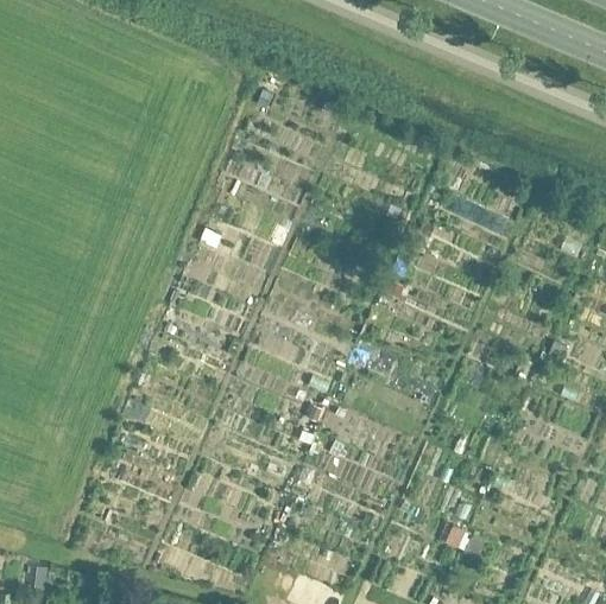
[(264,84),(258,100),(267,103),(273,89),(264,84)]
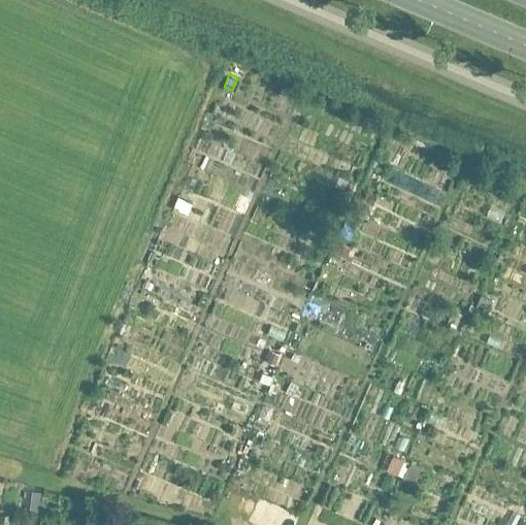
[(245,207),(250,189),(222,184),(219,202),(245,207)]
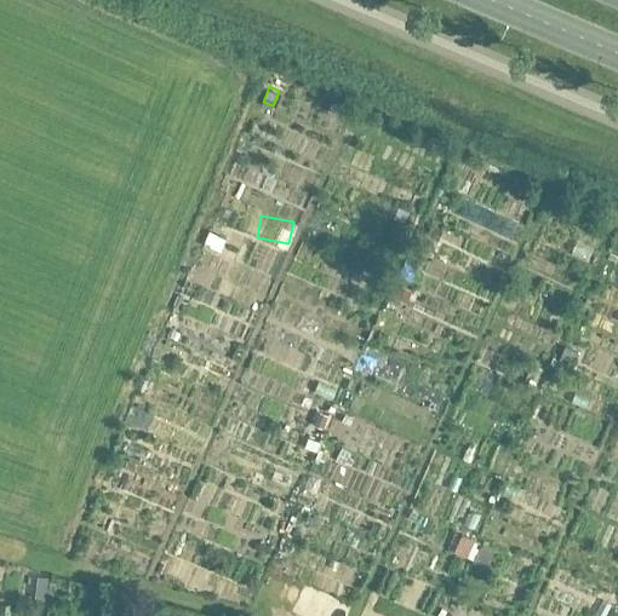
[(211,228),(205,240),(222,248),(228,235),(211,228)]
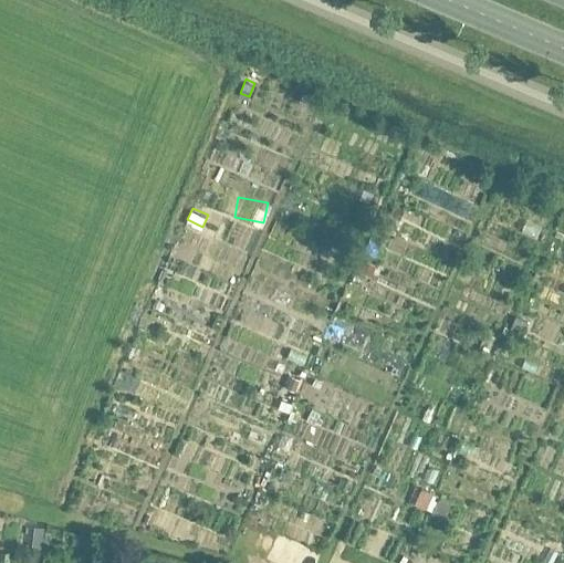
[(220,216),(205,259),(235,270),(251,227),(220,216)]
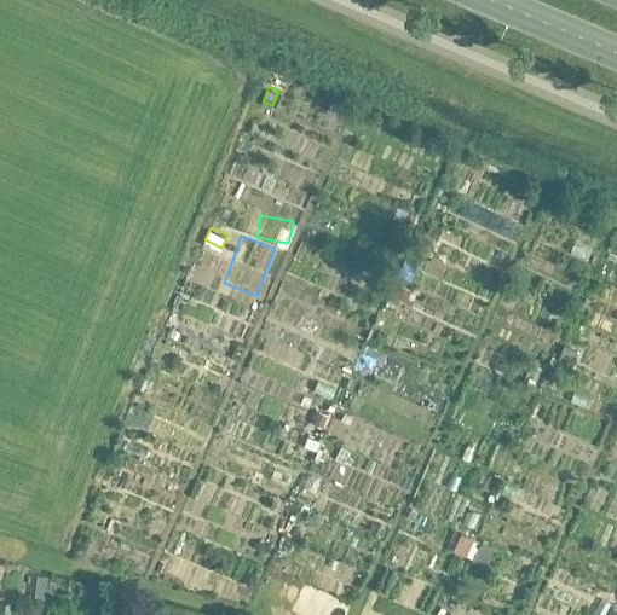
[(411,285),(434,296),(447,273),(424,262),(411,285)]
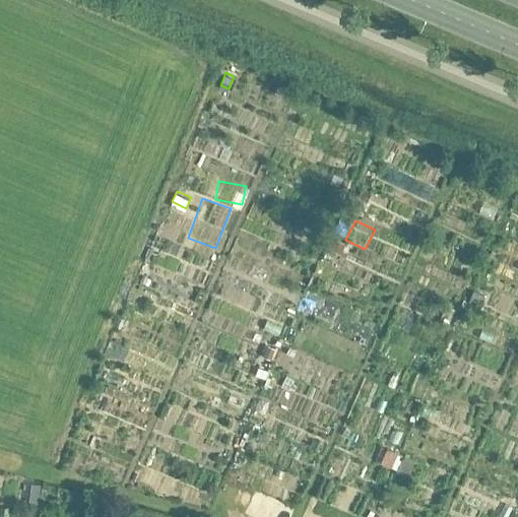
[(475,287),(468,301),(479,307),(487,293),(475,287)]
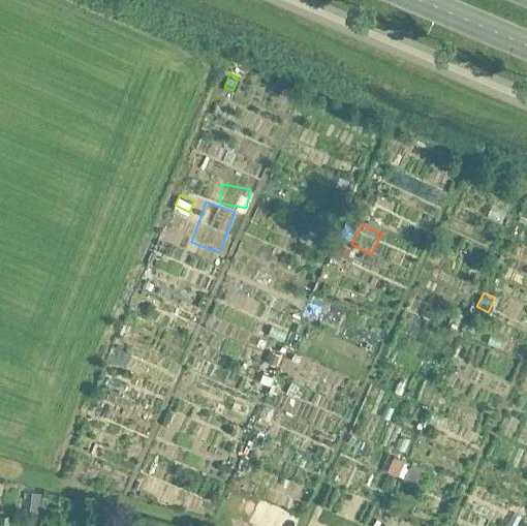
[(292,379),(287,391),(295,394),(300,383),(292,379)]
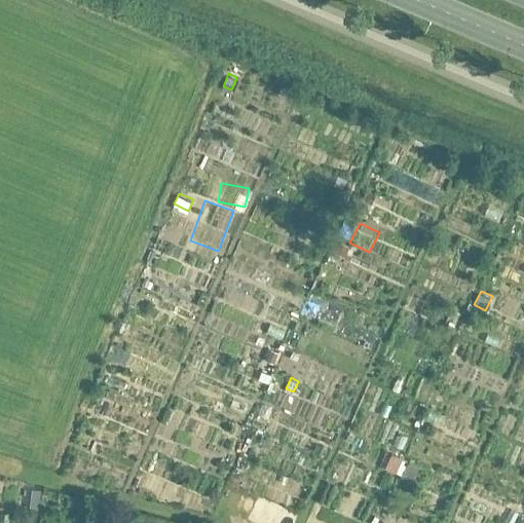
[(438,391),(434,401),(442,404),(446,395),(438,391)]
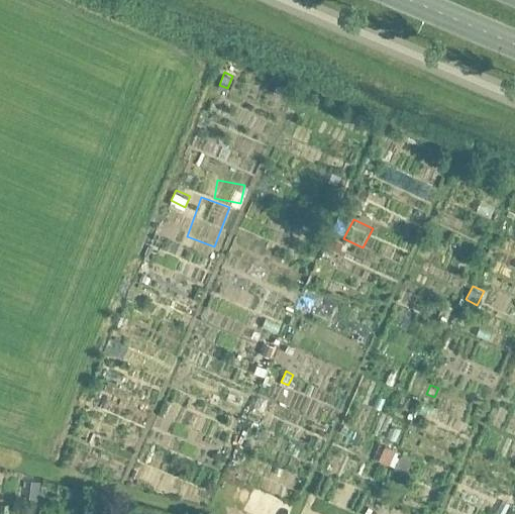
[(274,406),(302,416),(309,398),(281,388),(274,406)]
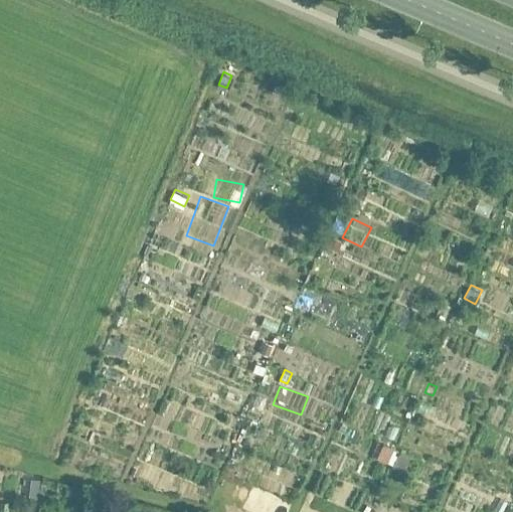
[(384,447),(378,462),(395,468),(401,454),(384,447)]
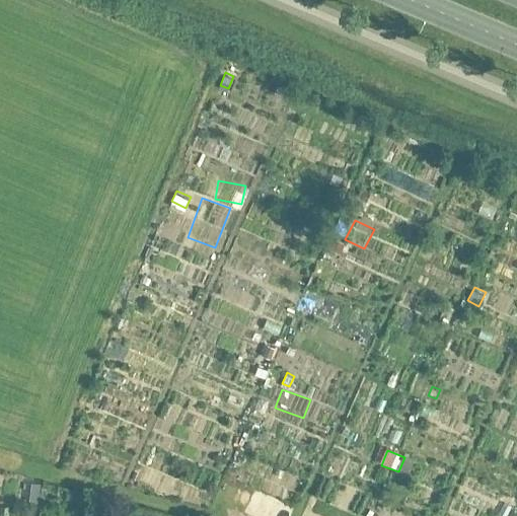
[(69,505),(74,491),(62,487),(57,501),(69,505)]
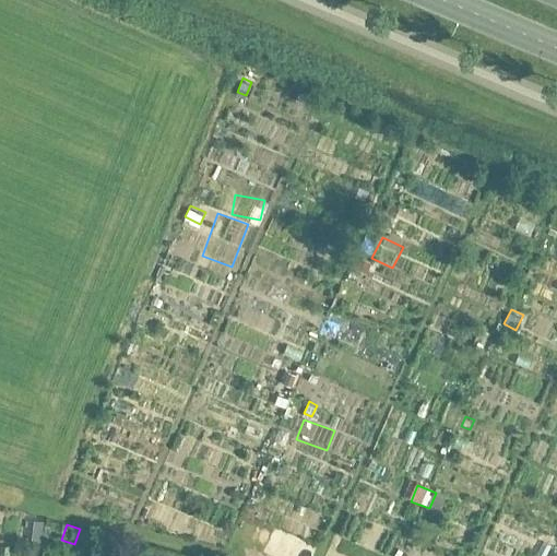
[(537,542),(532,553),(537,555),(543,555),(547,546),(537,542)]
